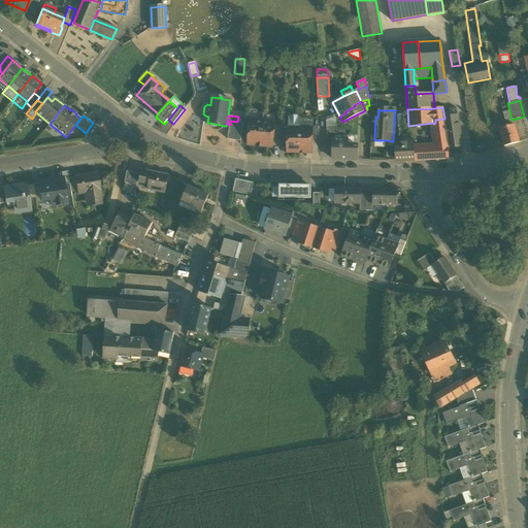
[(288,126),(288,128),(300,128),(300,119),(300,117),(299,117),(298,117),(298,116),(290,116),(290,117),(288,117),(288,126)]
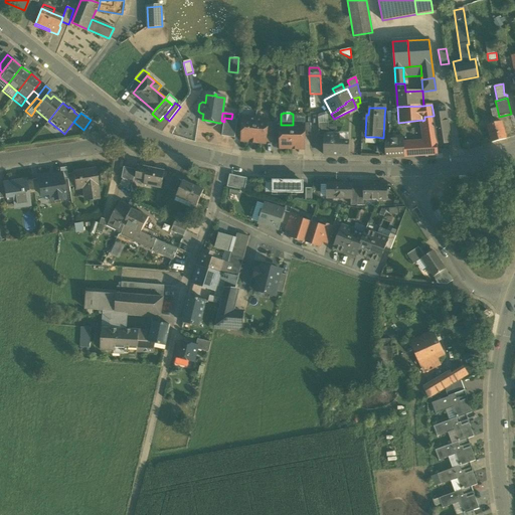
[(438,115),(434,115),(434,116),(438,144),(438,145),(448,143),(448,142),(447,142),(446,139),(450,138),(446,113),(438,115)]
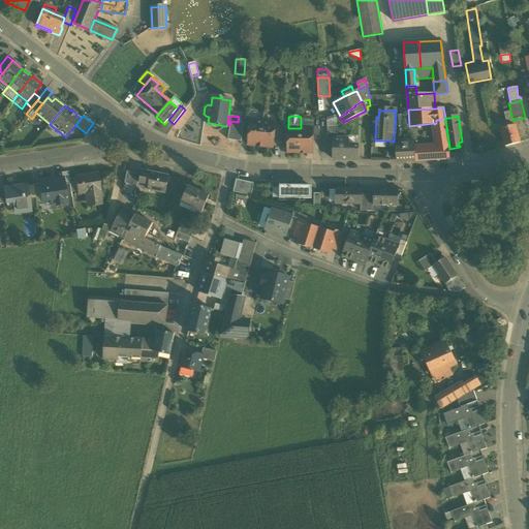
[(327,122),(328,127),(337,126),(337,118),(327,122)]
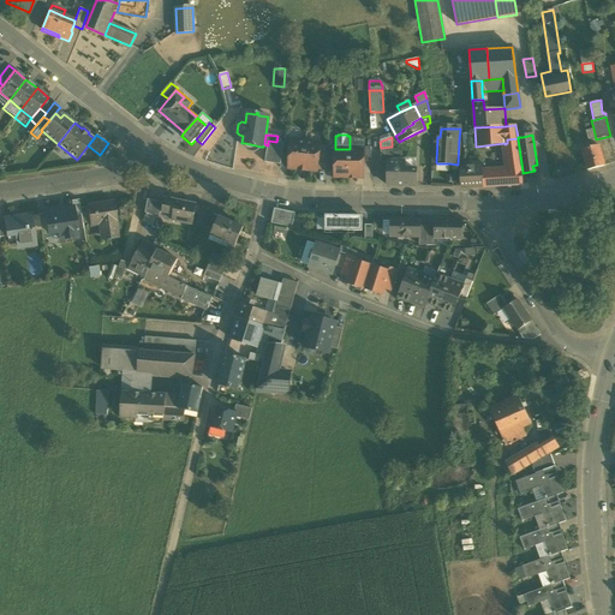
[(364,139),(350,138),(350,149),(364,149),(364,148),(364,139)]
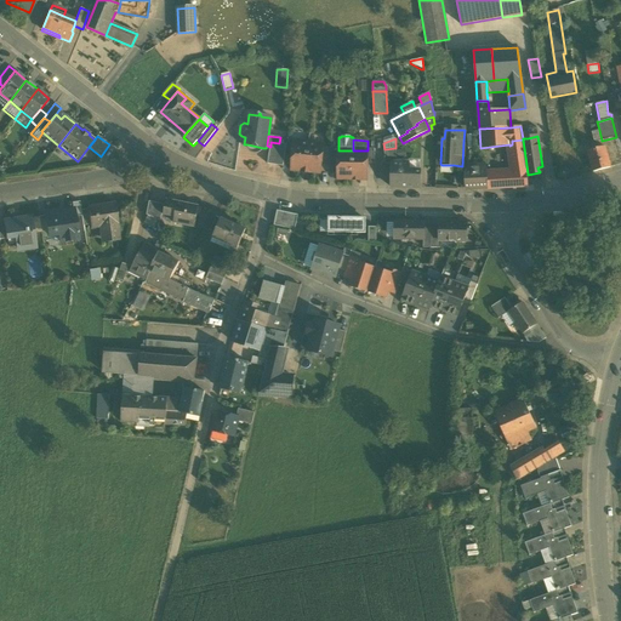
[(513,170),(490,171),(491,188),(528,186),(527,174),(528,174),(523,140),(512,141),(512,144),(510,146),(513,170)]
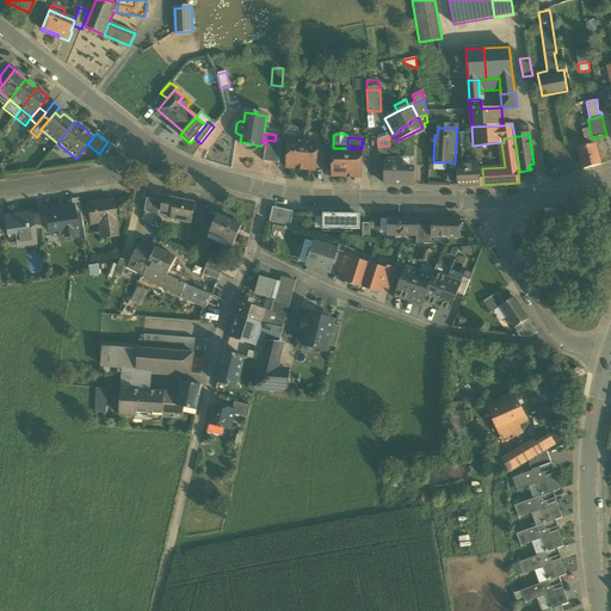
[(295,167),(301,168),(303,141),(289,139),(288,154),(287,167),(295,168),(295,167)]
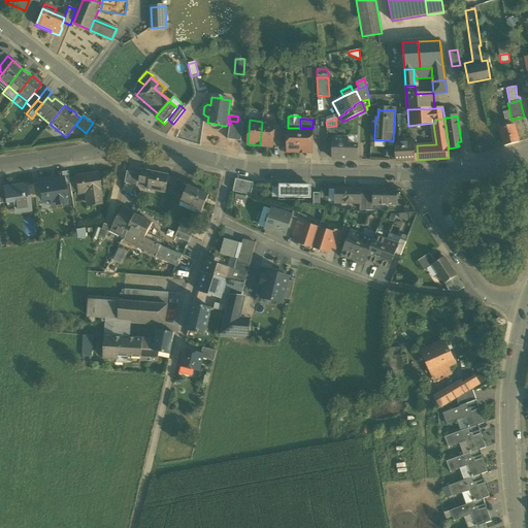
[(227,139),(240,141),(241,133),(243,123),(237,122),(230,121),(230,125),(227,139)]
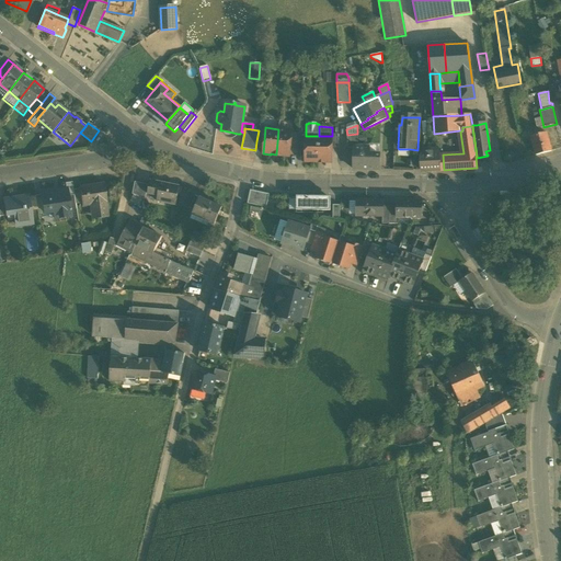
[(293,130),(278,129),(276,155),(282,155),(282,156),(289,157),(290,147),(292,133),(293,130)]
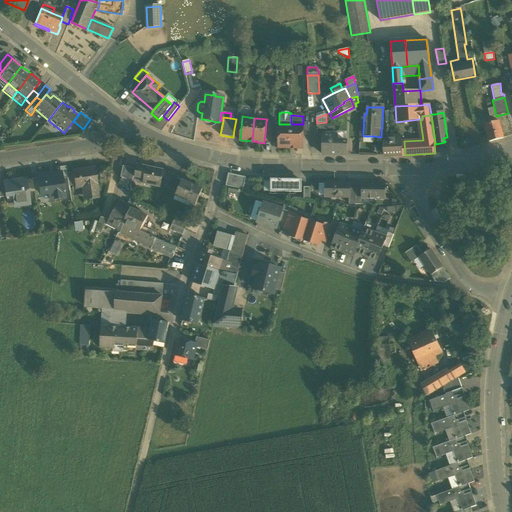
[(484,124),(489,142),(503,138),(498,121),(484,124)]
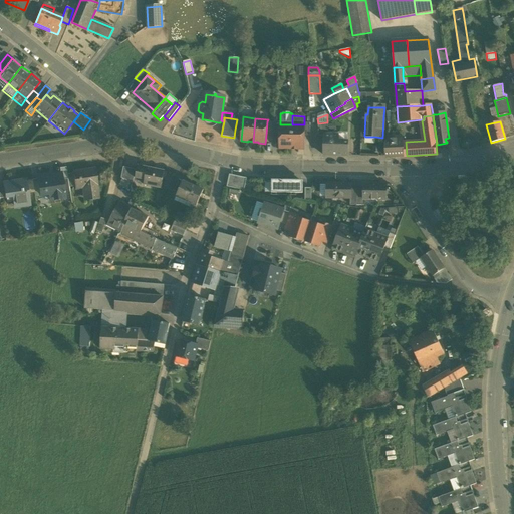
[(318,123),(318,136),(324,136),(324,135),(328,135),(327,132),(327,131),(327,124),(327,122),(318,123)]
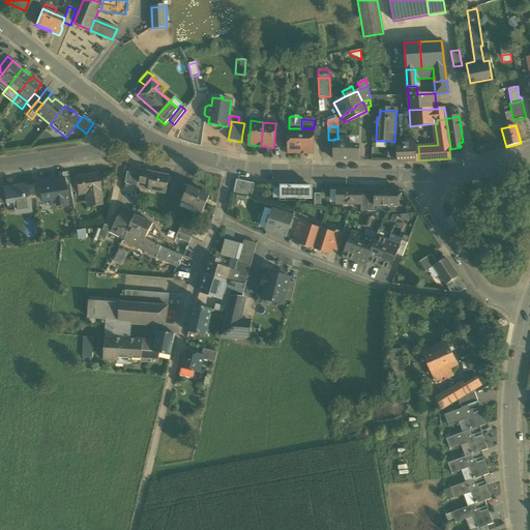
[(301,152),(301,128),(289,128),(288,128),(288,139),(288,153),(300,153),(301,153),(301,152)]
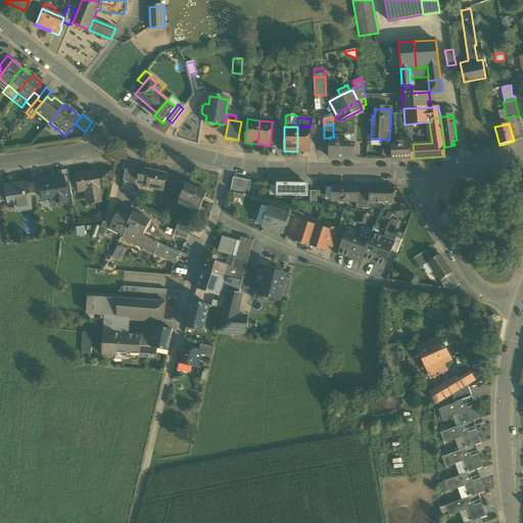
[(310,127),(297,127),(297,150),(302,150),(302,151),(308,151),(310,138),(310,127)]
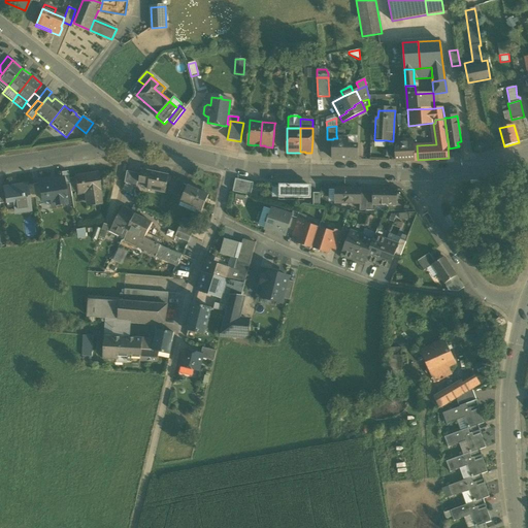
[(249,133),(241,133),(240,141),(240,143),(248,144),(249,133)]
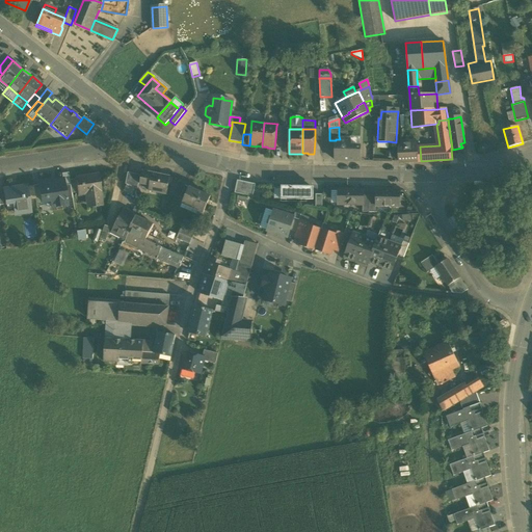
[(360,137),(339,136),(340,139),(350,140),(350,147),(360,147),(360,137)]
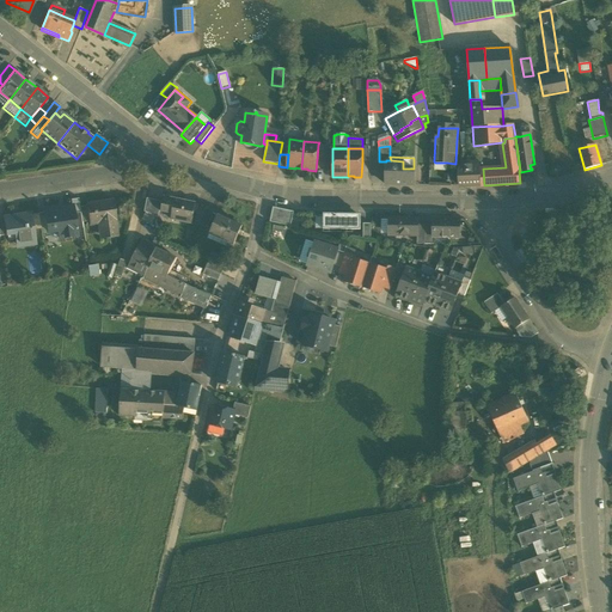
[(385,185),(414,185),(414,169),(403,169),(403,161),(391,160),(386,160),(386,161),(385,185)]
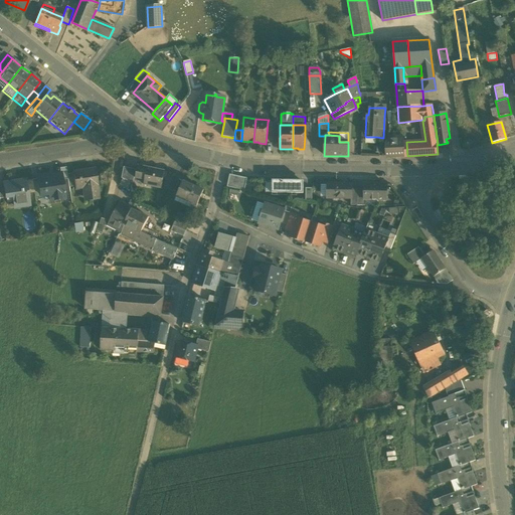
[(391,156),(391,157),(404,156),(403,141),(403,136),(396,136),(396,141),(386,142),(385,145),(386,156),(391,156)]
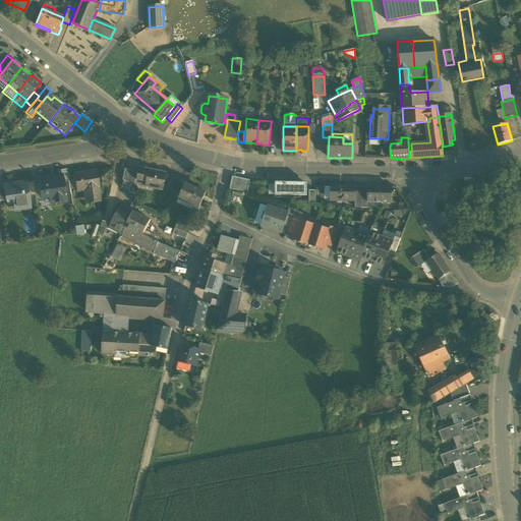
[(146,187),(163,191),(167,173),(157,171),(157,172),(150,170),(151,170),(139,167),(138,172),(137,180),(147,182),(146,187)]
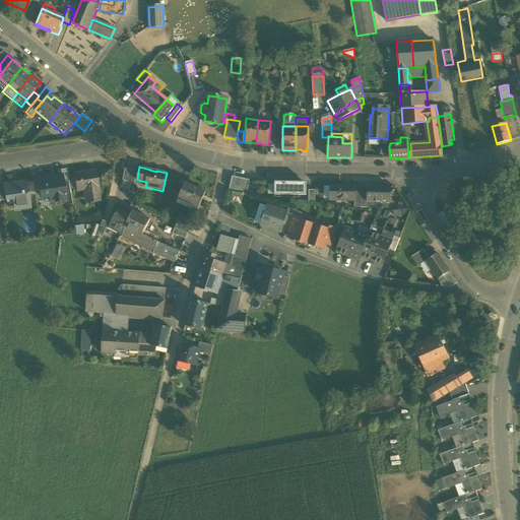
[(132,185),(134,186),(135,180),(137,180),(138,172),(125,169),(123,180),(124,181),(132,185)]
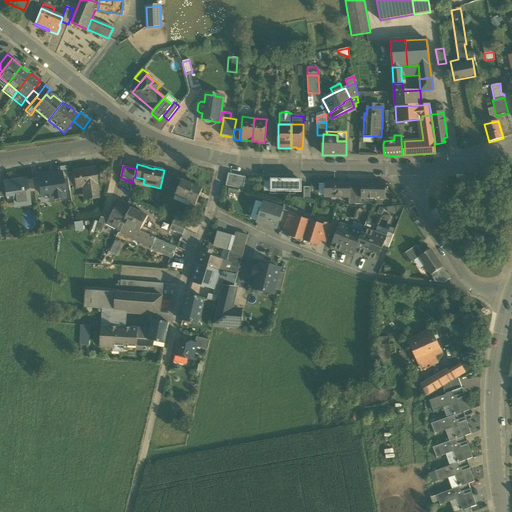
[(87,186),(89,200),(99,198),(97,185),(98,185),(95,168),(72,171),(72,172),(74,185),(75,188),(82,187),(87,186)]
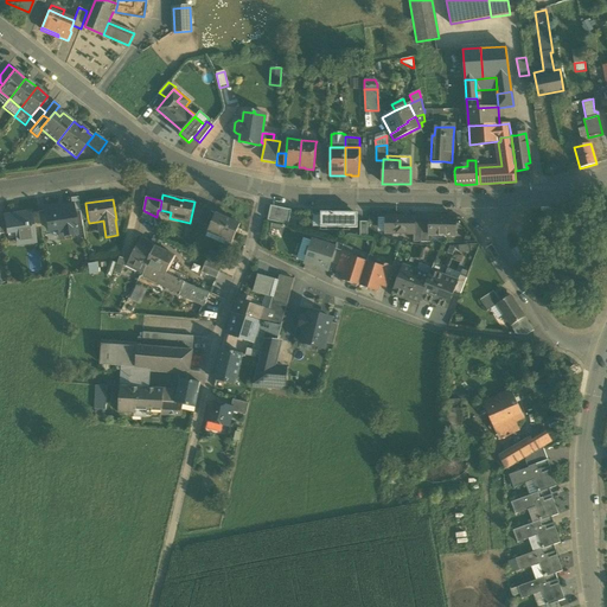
[(59,236),(76,234),(75,227),(76,227),(74,212),(72,204),(71,205),(44,209),(45,211),(48,231),(58,229),(59,236)]
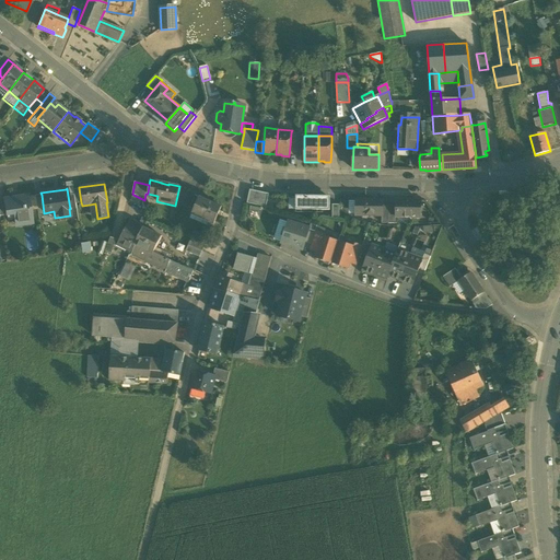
[(182,206),(189,209),(195,196),(197,193),(188,188),(182,206)]
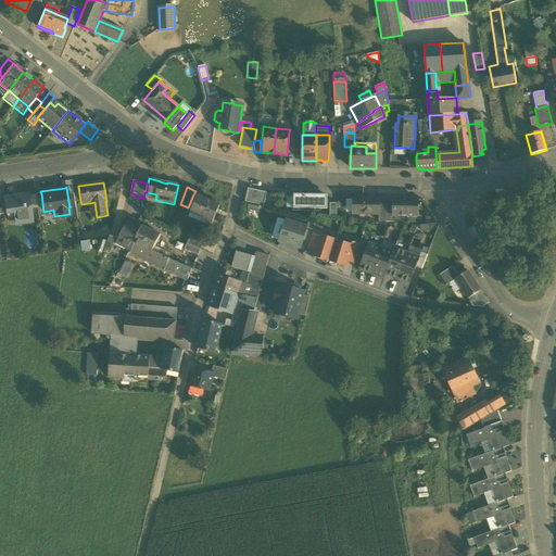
[(267,192),(248,189),(245,202),(264,205),(267,192)]
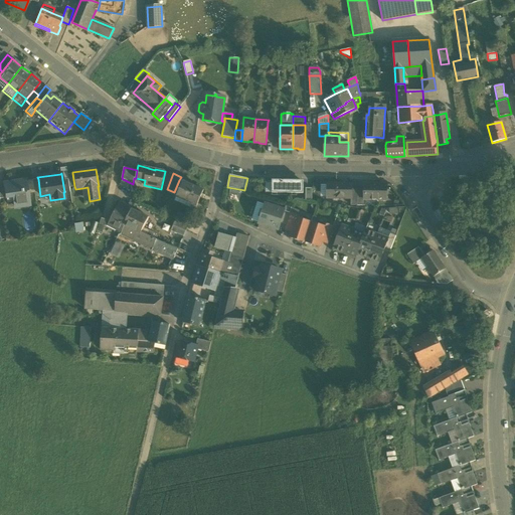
[(12,197),(14,206),(29,203),(26,179),(3,183),(5,198),(12,197)]
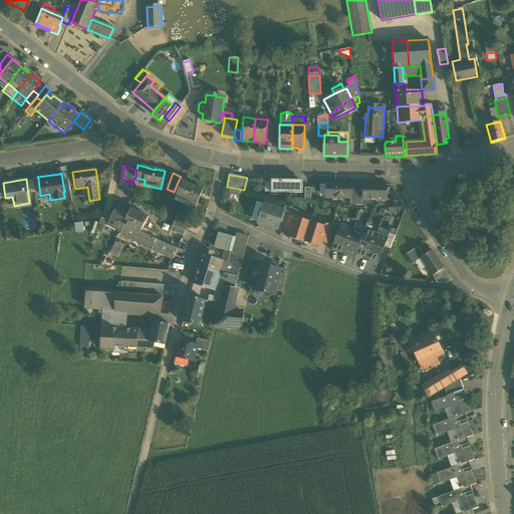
[(32,180),(35,196),(40,196),(38,179),(32,180)]
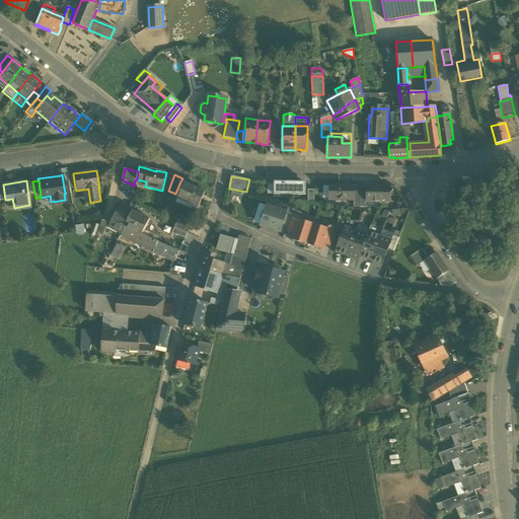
[(129,191),(132,184),(124,180),(121,187),(129,191)]
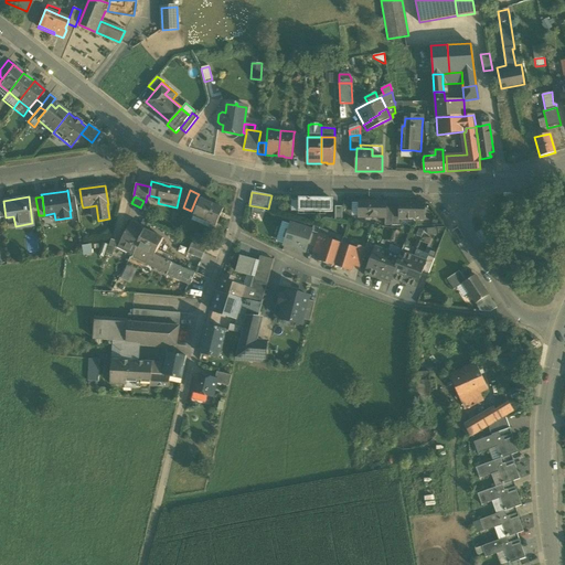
[(332,213),(332,206),(330,206),(330,198),(298,198),(298,200),(298,211),(298,212),(332,213)]
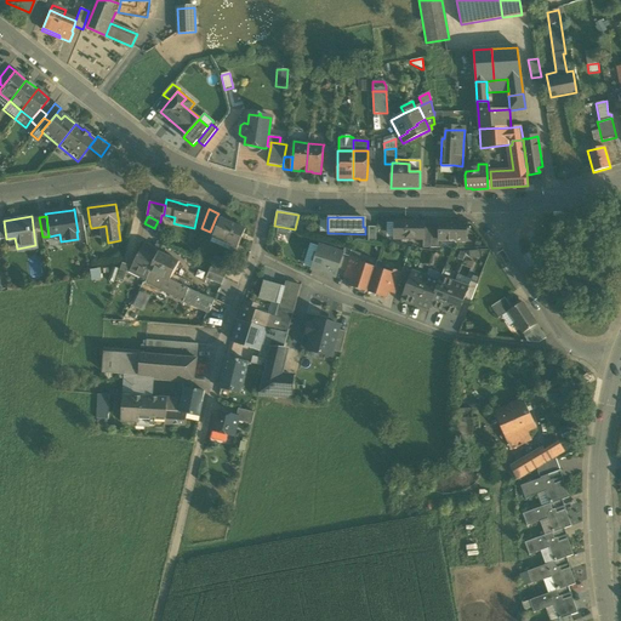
[(212,238),(238,249),(241,239),(244,234),(245,229),(221,218),(212,238)]
